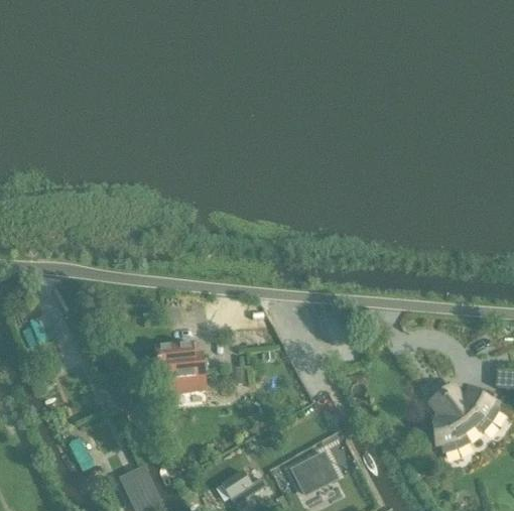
[(32,321),(41,343),(57,336),(48,313),(32,321)]
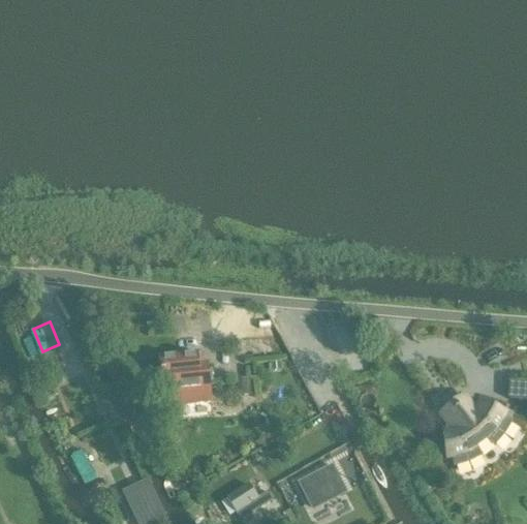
[(198,350),(165,353),(167,378),(173,377),(175,400),(212,397),(208,361),(199,362),(198,350)]
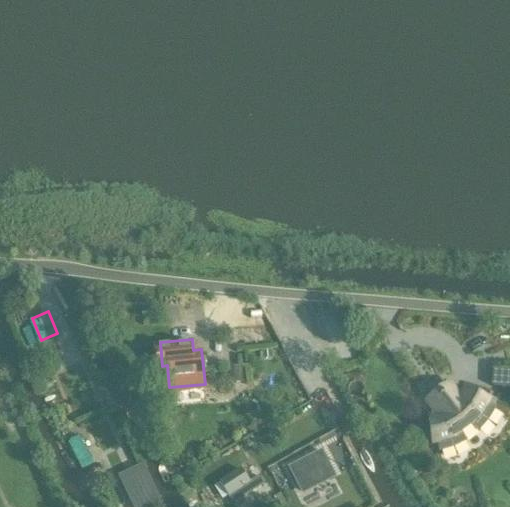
[(231,382),(244,381),(242,363),(229,365),(231,382)]
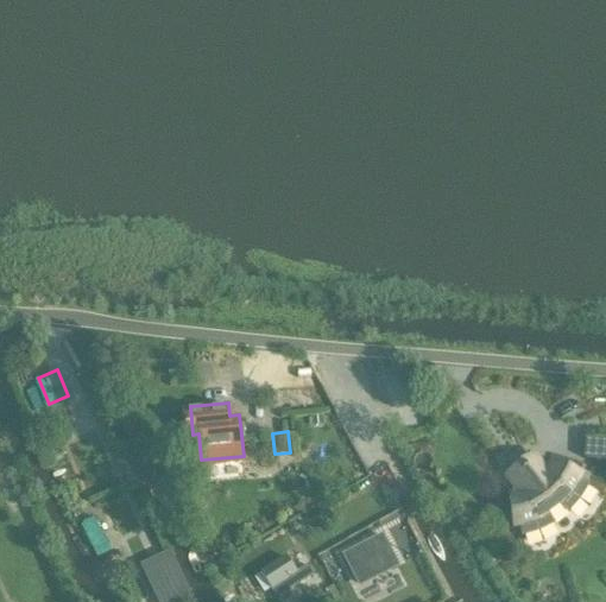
[(605,435),(587,436),(586,455),(605,457),(605,435)]
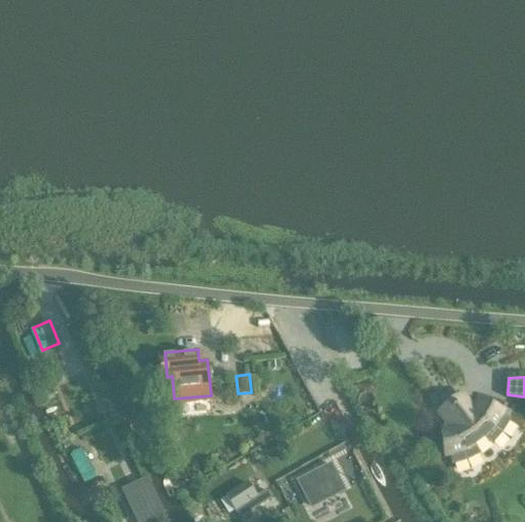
[(453,452),(455,461),(457,461),(465,458),(471,456),(479,452),(481,451),(478,446),(490,437),(494,441),(496,439),(501,432),(504,427),(509,419),(510,417),(501,414),(503,410),(481,399),(477,408),(465,393),(443,411),(454,425),(445,427),(449,452),(453,452)]
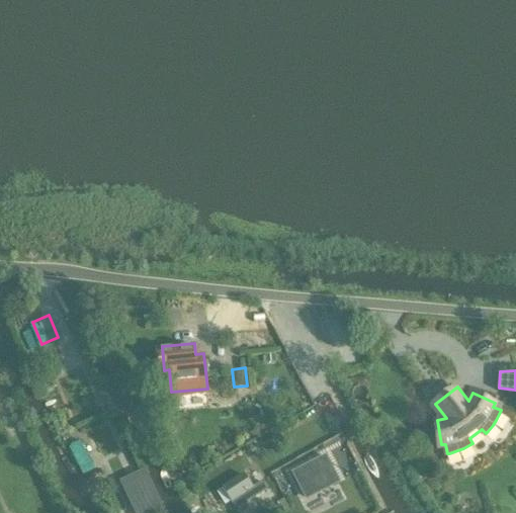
[(79,462),(84,472),(95,466),(82,438),(71,443),(80,461),(79,462)]
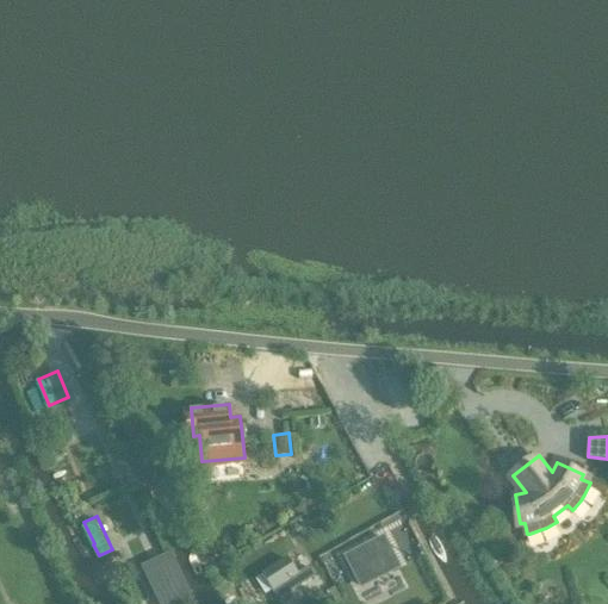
[(383,534),(346,555),(363,584),(399,562),(383,534)]
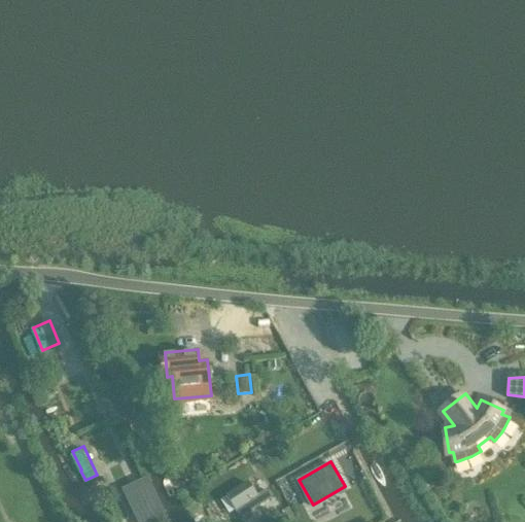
[(249,480),(229,493),(242,515),(252,509),(273,495),(268,487),(258,494),(249,480)]
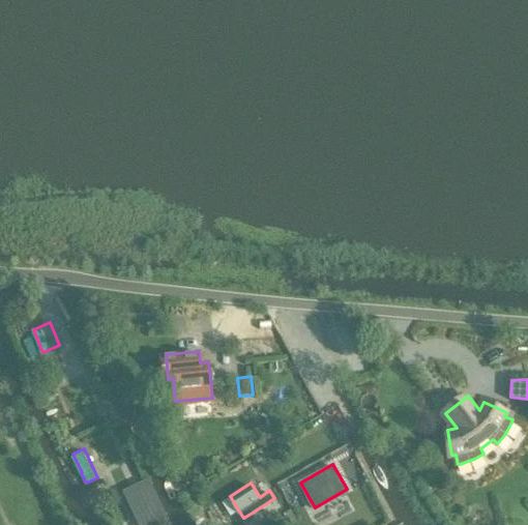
[(130,497),(141,519),(153,514),(157,523),(168,517),(153,487),(130,497)]
